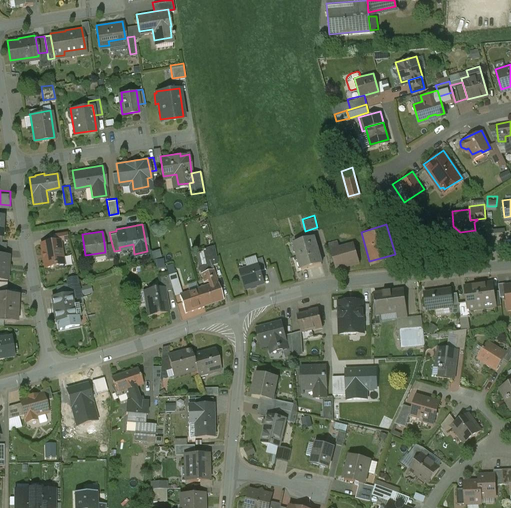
[(313,234),(293,240),(301,267),(321,261),(313,234)]
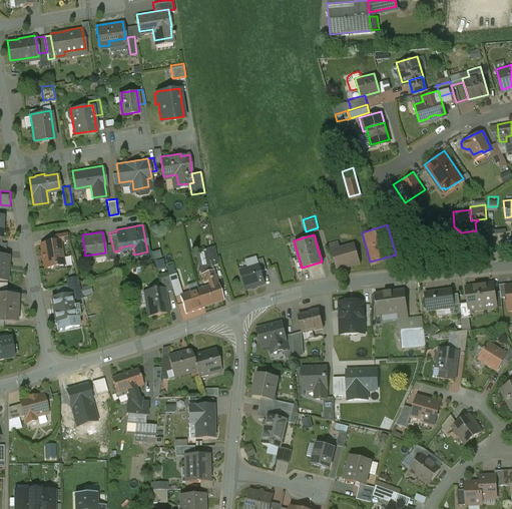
[(59,238),(40,242),(44,266),(63,263),(59,238)]
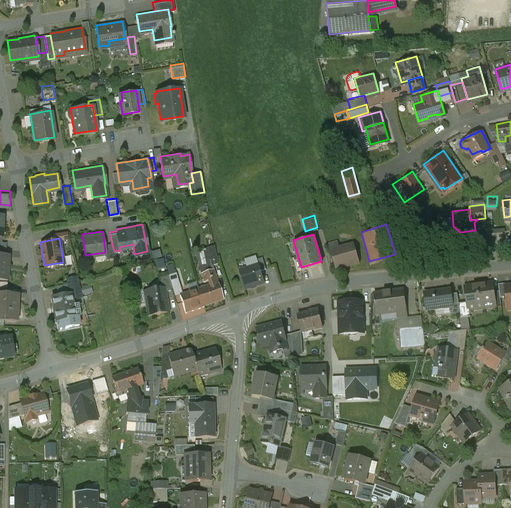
[(353,241),(338,245),(337,239),(328,242),(335,267),(359,260),(353,241)]
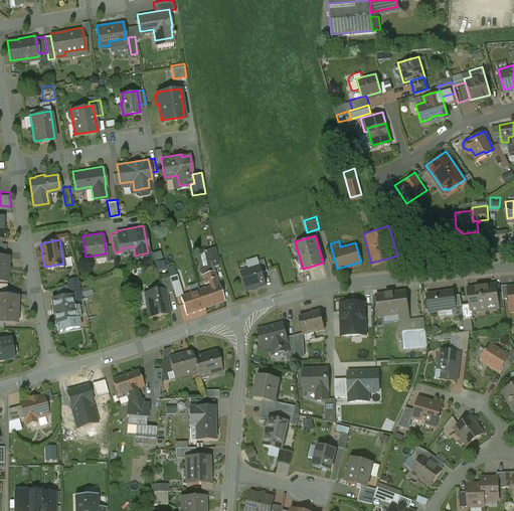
[(112,242),(105,244),(106,253),(107,259),(116,258),(115,252),(112,242)]
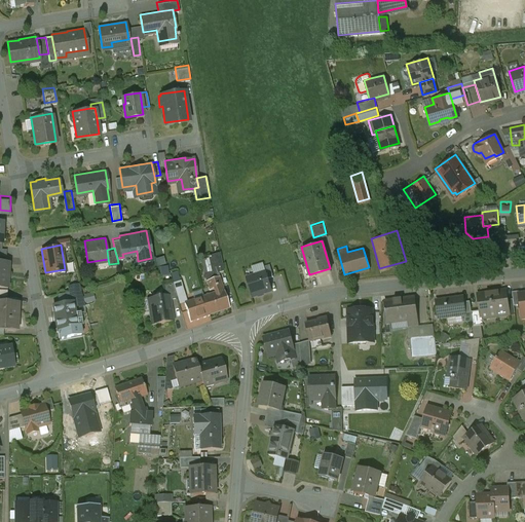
[(218,254),(213,255),(216,265),(221,264),(218,254)]
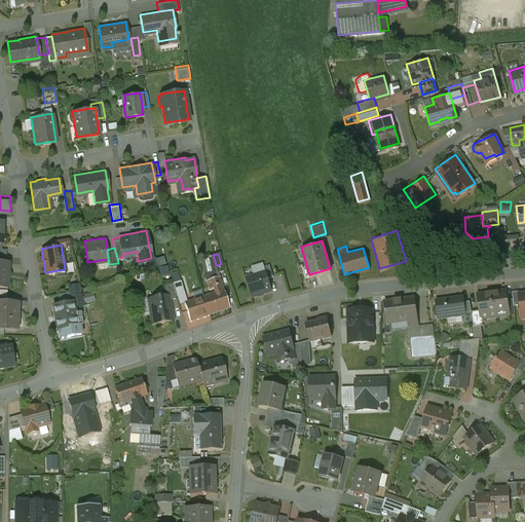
[(0,285),(7,286),(7,275),(8,275),(8,269),(7,269),(8,261),(0,260),(0,285)]
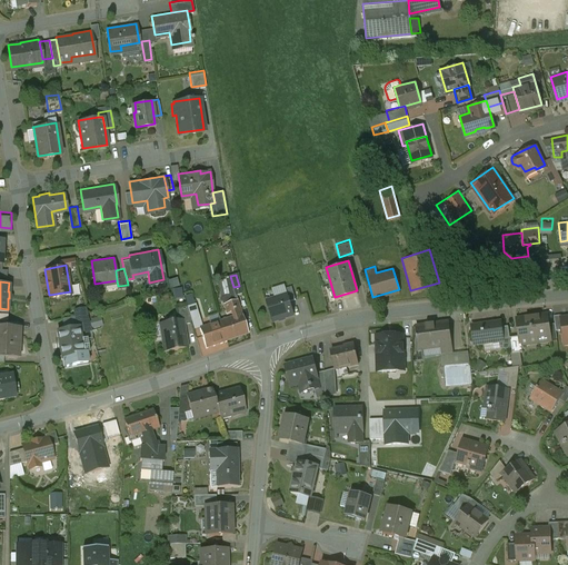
[(233,290),(220,295),(226,311),(230,309),(231,314),(241,310),(233,290)]
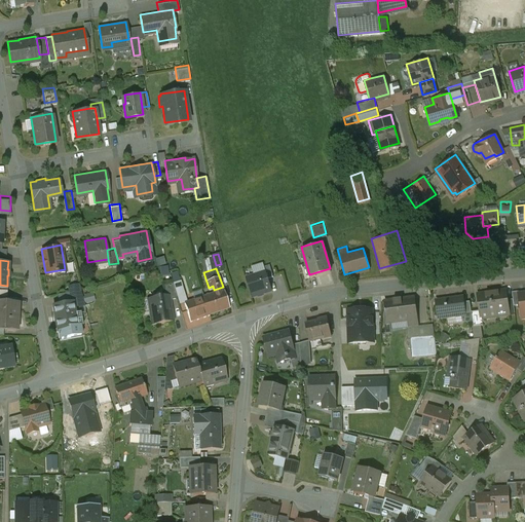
[(270,288),(265,270),(254,273),(253,272),(247,274),(248,275),(246,276),(252,294),(270,288)]
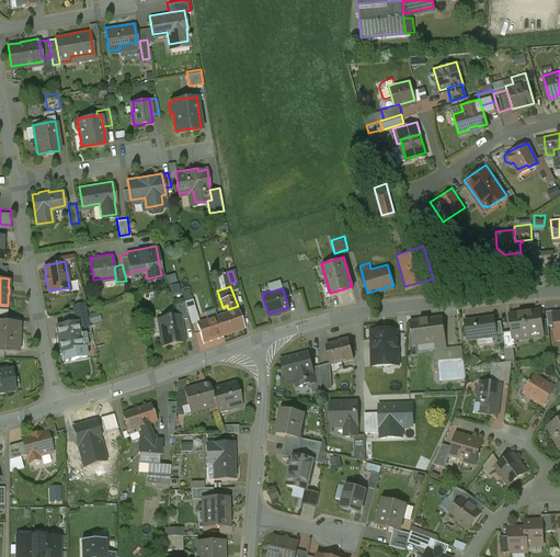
[(183,299),(171,302),(172,314),(179,313),(180,316),(189,315),(183,299)]
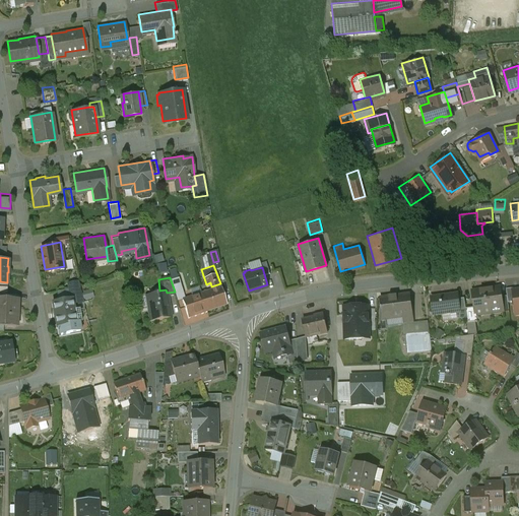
[(78,283),(67,285),(69,294),(81,292),(78,283)]
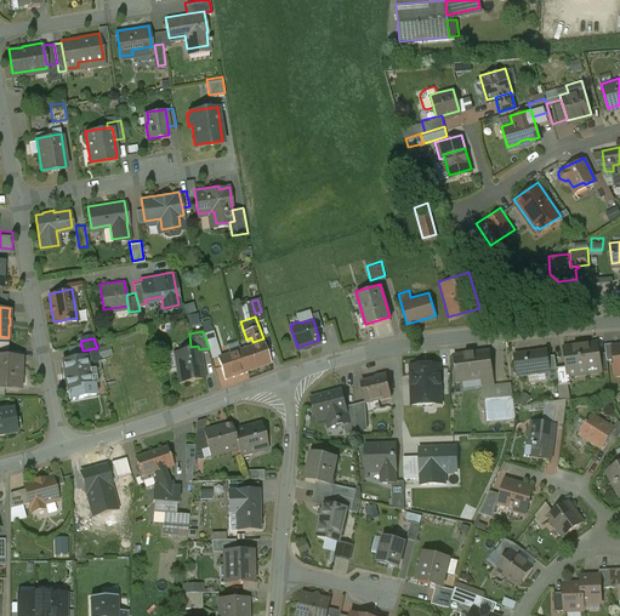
[(252,342),(240,347),(248,368),(269,360),(263,338),(252,342)]
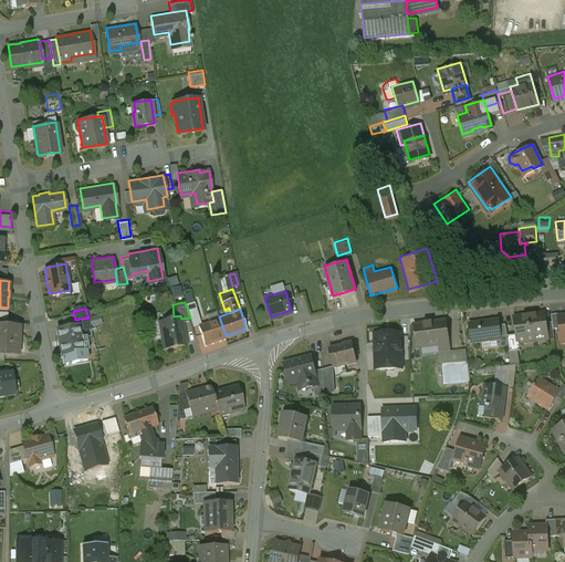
[(543,310),(513,314),(515,332),(516,340),(518,340),(546,335),(543,310)]
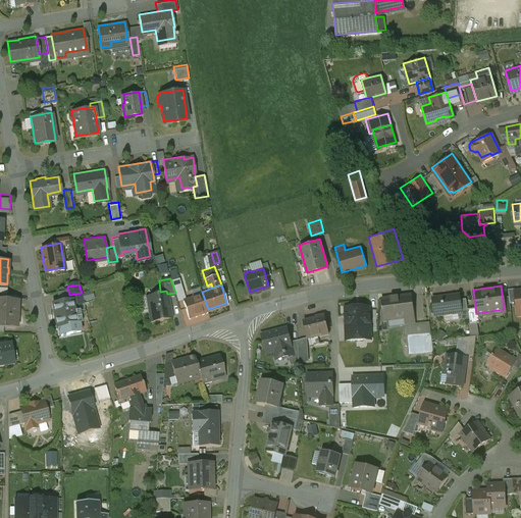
[(514,286),(507,287),(509,301),(516,300),(514,289),(515,289),(514,286)]
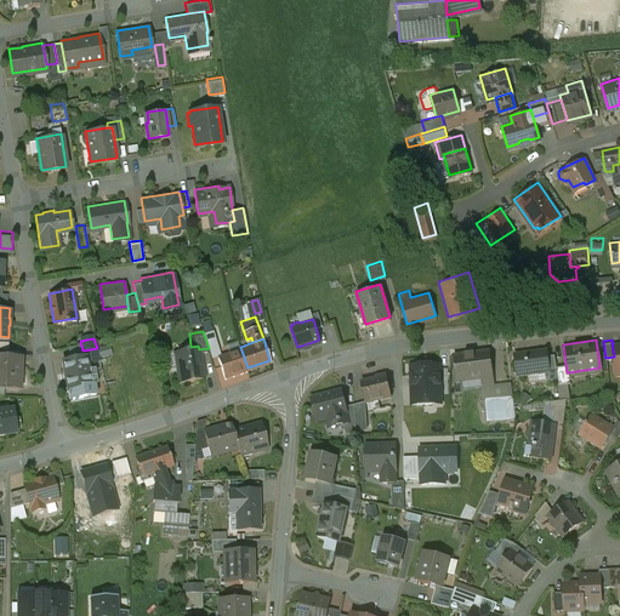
[(191,347),(174,351),(178,380),(204,375),(199,349),(198,346),(191,347)]
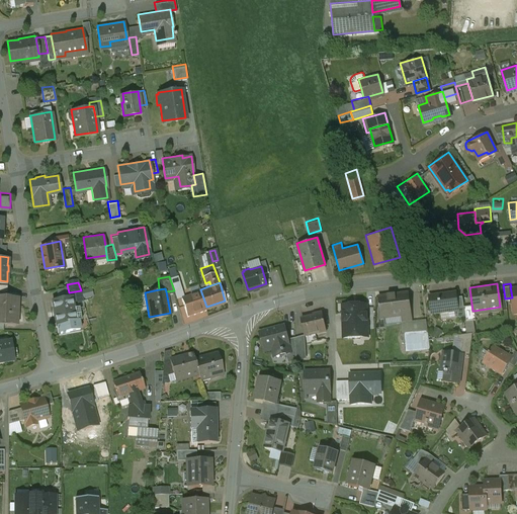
[(194,291),(181,295),(187,313),(206,307),(200,289),(194,291)]
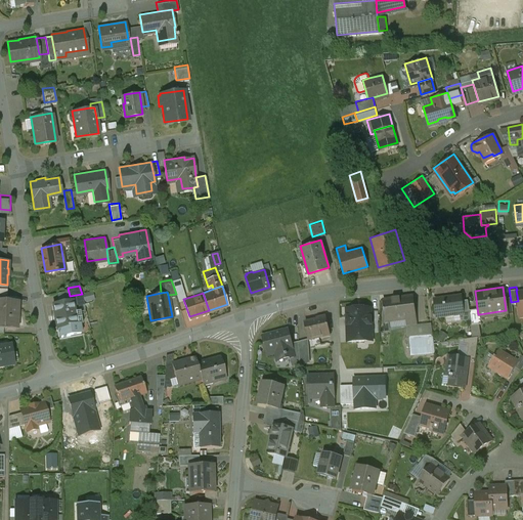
[(411,293),(382,297),(385,318),(404,316),(415,315),(411,293)]
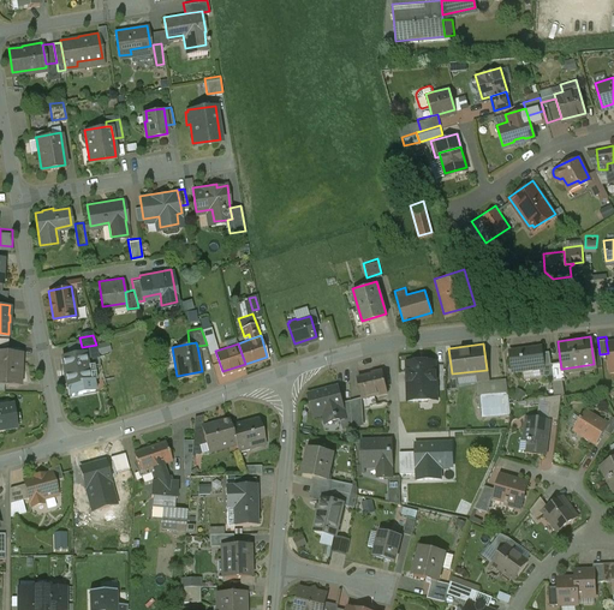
[(540,344),(508,348),(512,369),(542,364),(543,364),(541,350),(540,344)]
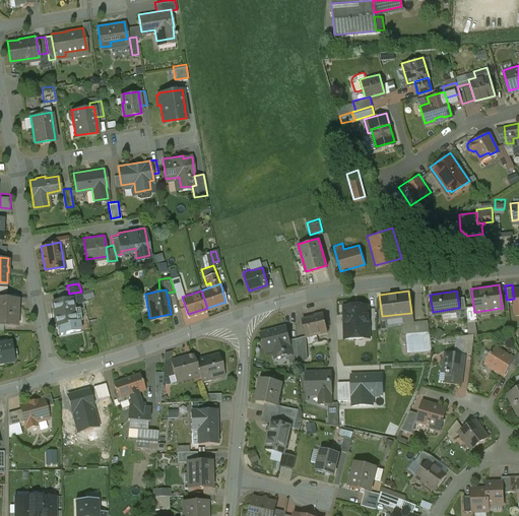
[(463,296),(457,296),(459,308),(458,308),(459,316),(466,315),(465,306),(463,296)]
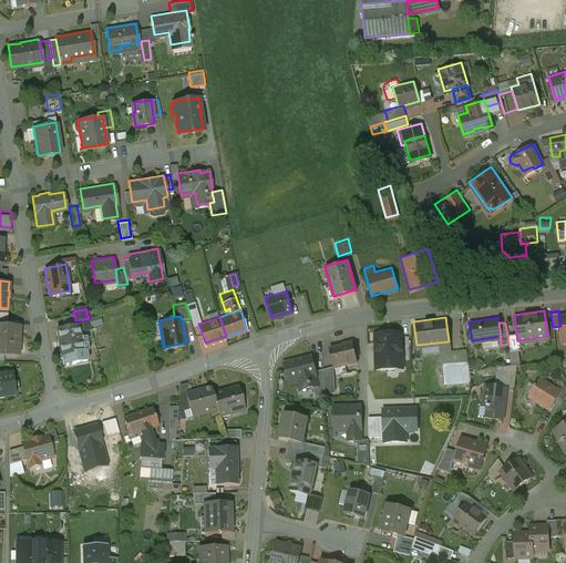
[(6,325),(0,324),(0,351),(3,352),(17,352),(18,325),(6,325)]
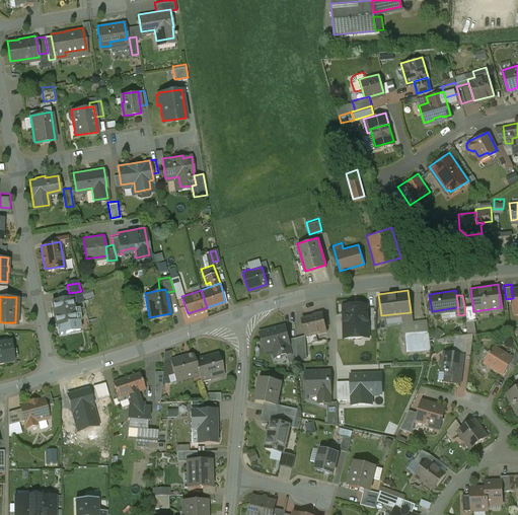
[(71,296),(51,299),(56,323),(65,322),(75,320),(71,296)]
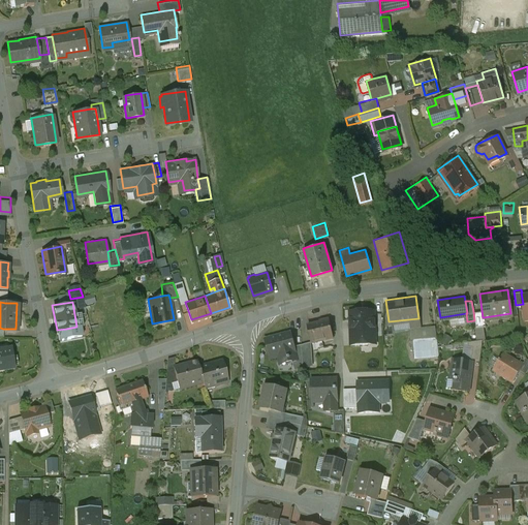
[(374,308),(349,309),(350,342),(375,341),(374,308)]
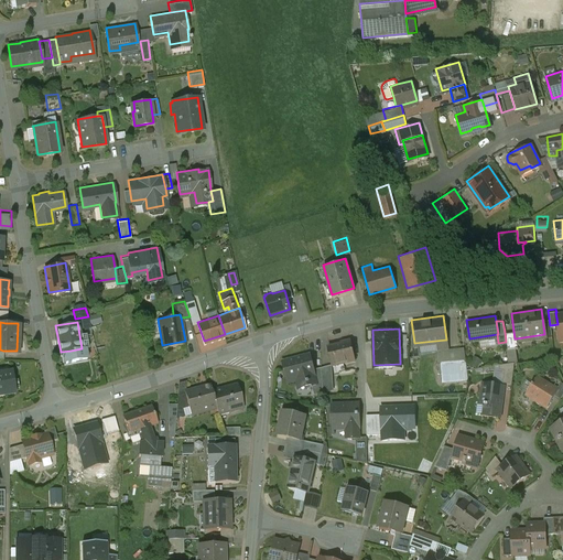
[(513,331),(505,332),(506,342),(507,347),(517,346),(516,338),(515,338),(513,331)]
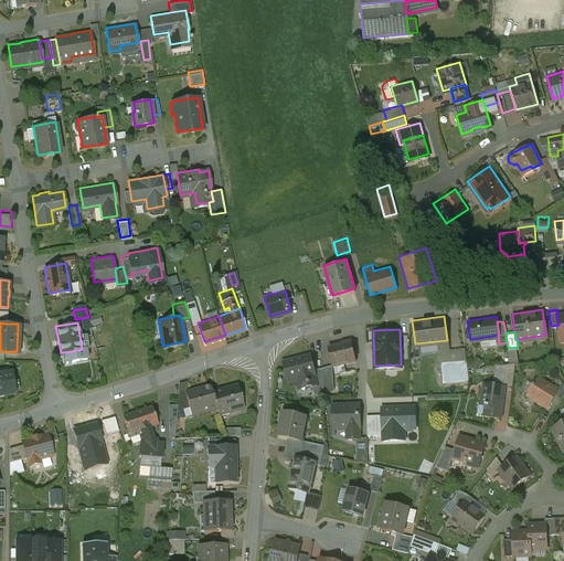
[(341,342),(328,345),(331,363),(354,358),(350,338),(340,340),(341,342)]
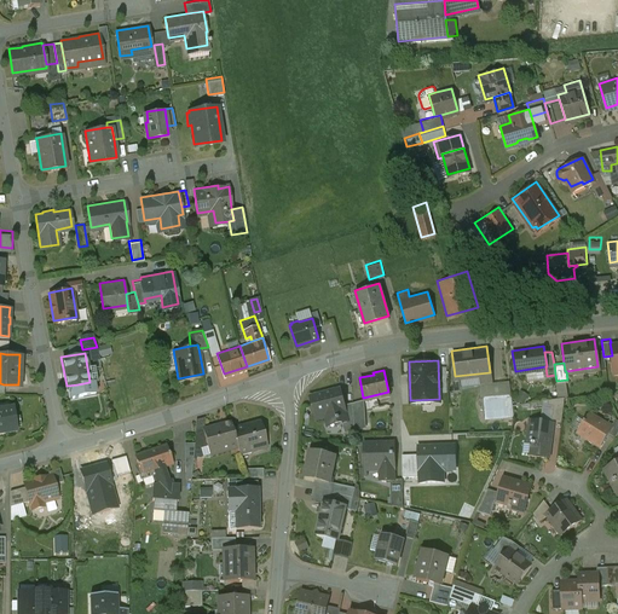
[(490,372),(478,374),(479,382),(491,381),(490,372)]
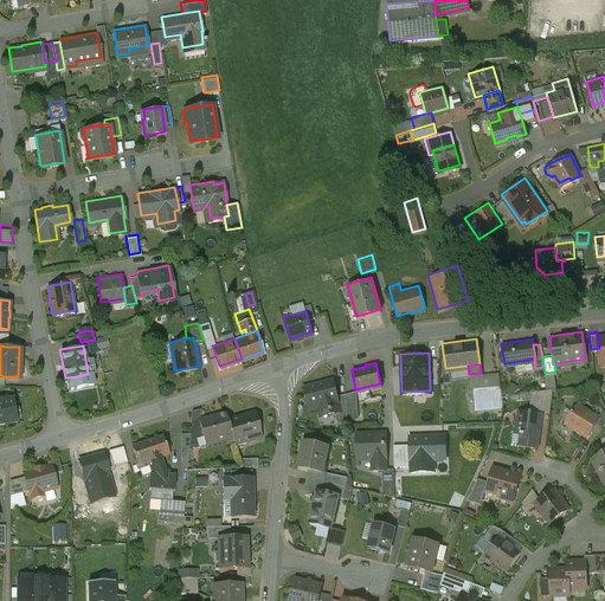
[(88,374),(76,376),(77,382),(79,383),(88,382),(89,380),(88,374)]
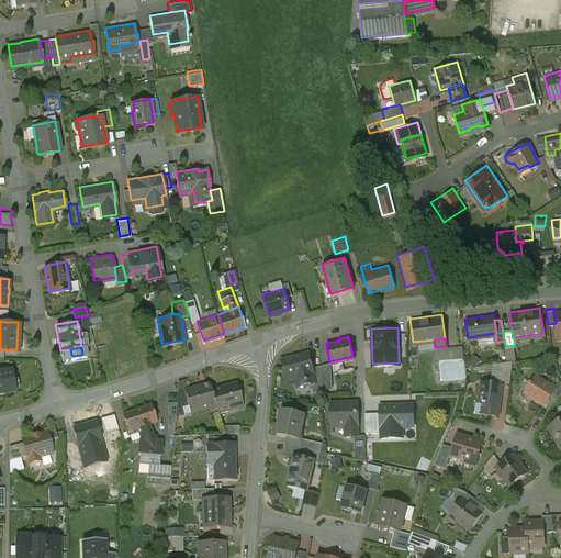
[(307,350),(280,357),(287,378),(294,377),(296,384),(310,381),(315,380),(313,371),(312,366),(307,350)]
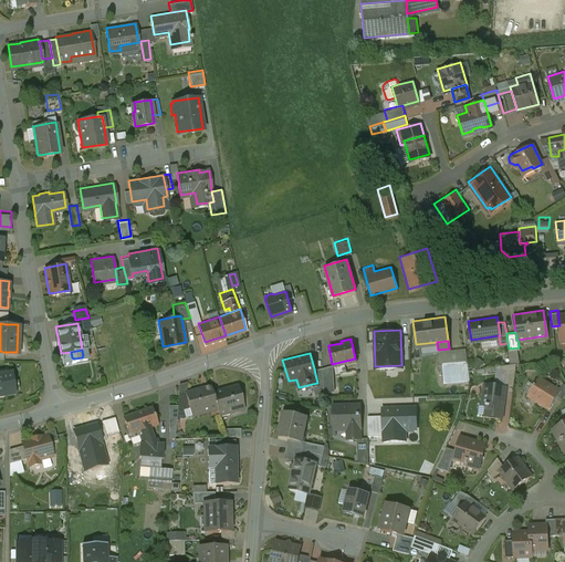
[(467,358),(458,360),(460,378),(469,378),(467,358)]
